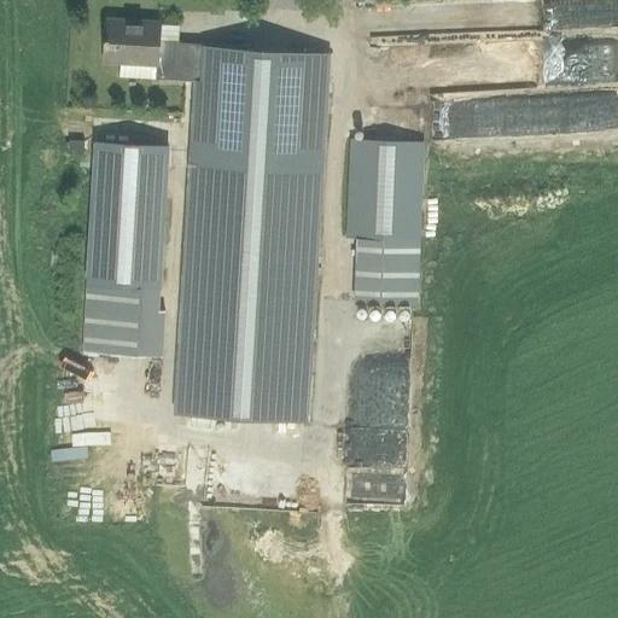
[(156,65),(156,80),(196,82),(186,240),(181,239),(172,414),(181,415),(301,423),(308,423),(319,249),(312,249),(324,56),(210,50),(211,45),(179,44),(161,42),(161,25),(161,23),(106,19),(104,62),(121,63),(156,65)]
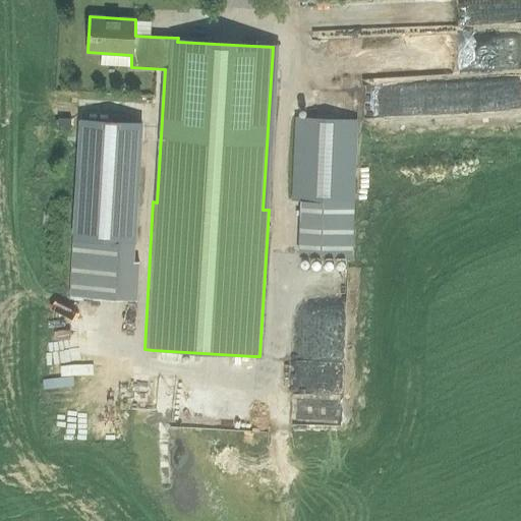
[(353,206),(357,122),(297,119),(293,203),(301,203),(299,256),(341,258),(344,205),(353,206)]
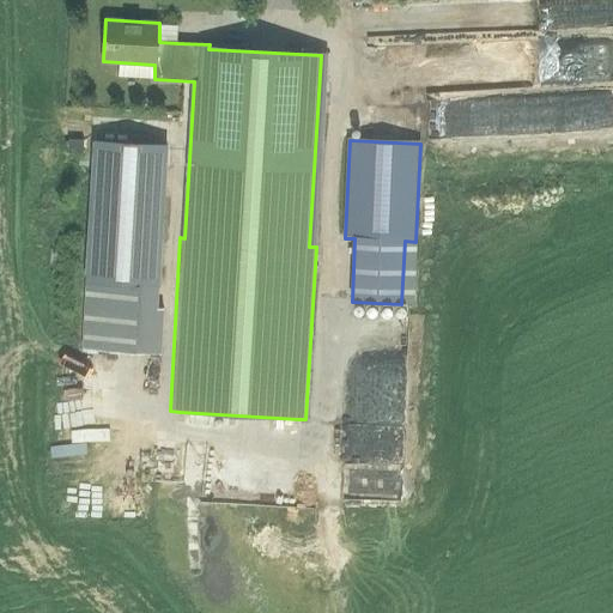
[(83,346),(155,351),(162,351),(164,308),(157,308),(167,146),(95,143),(83,346)]
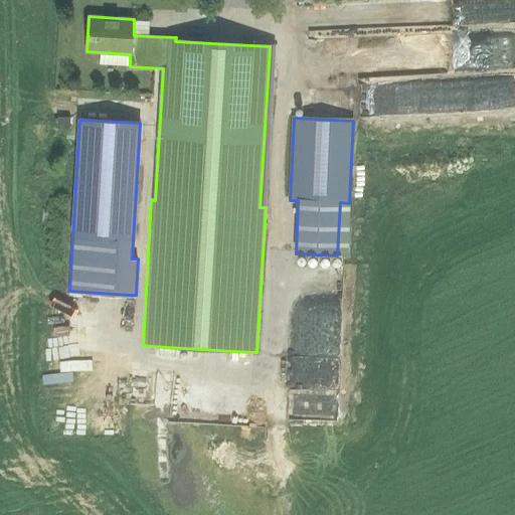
[(344,300),(322,299),(320,356),(294,355),(291,417),(339,419),(344,300)]
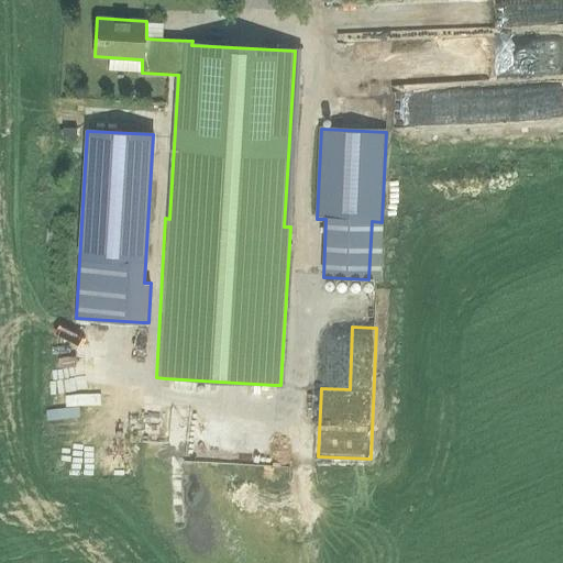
[(68,438),(108,437),(106,386),(66,387),(68,438)]
